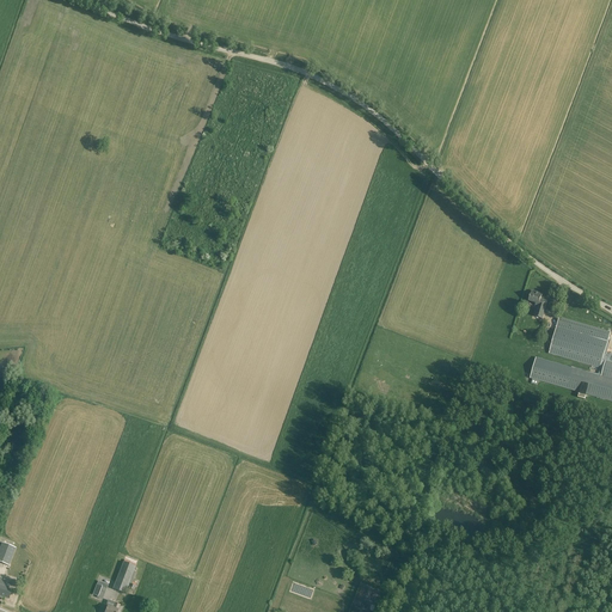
[(542,319),(548,301),(540,300),(543,294),(532,292),(528,301),(536,304),(536,306),(538,307),(534,317),(542,319)]
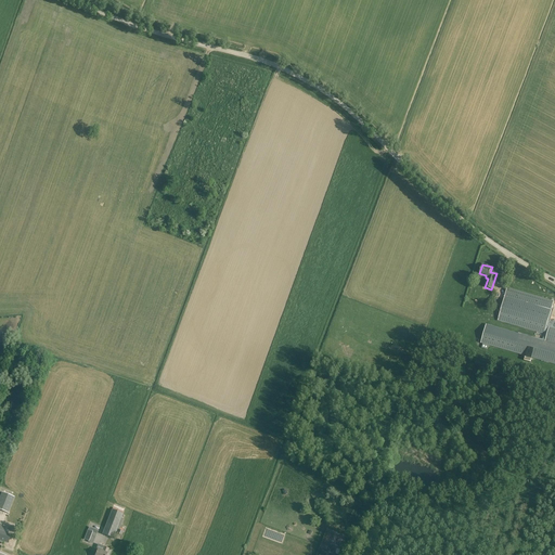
[(554,301),(507,288),(498,321),(544,334),(552,309),(554,301)]
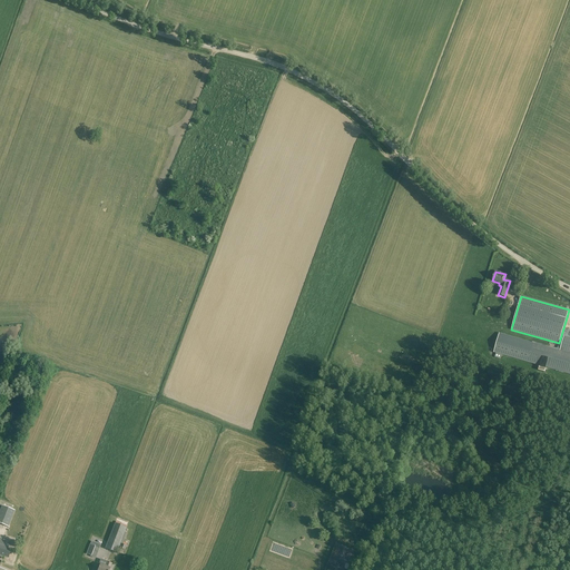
[(559,343),(558,349),(557,349),(549,346),(533,342),(532,343),(549,347),(560,351),(564,336),(569,337),(569,330),(566,328),(568,318),(567,317),(559,343)]
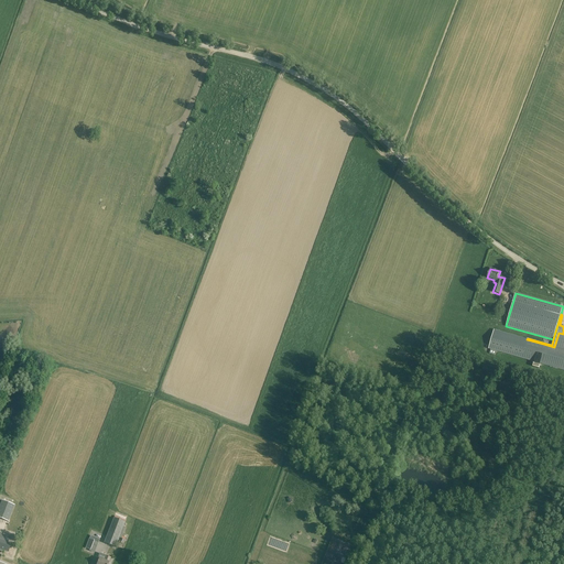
[(494,329),(488,349),(490,349),(489,354),(495,356),(496,351),(534,362),(532,367),(539,368),(540,364),(541,365),(549,367),(563,370),(563,349),(554,347),(543,344),(494,329)]
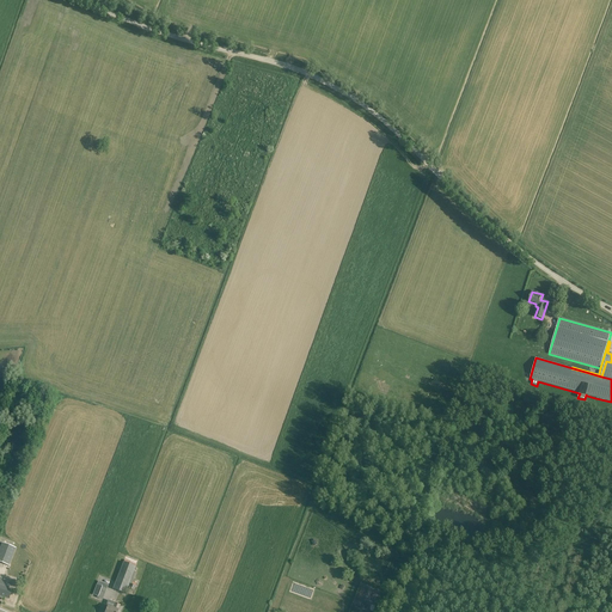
[(0,550),(0,562),(10,567),(17,549),(2,543),(0,550)]
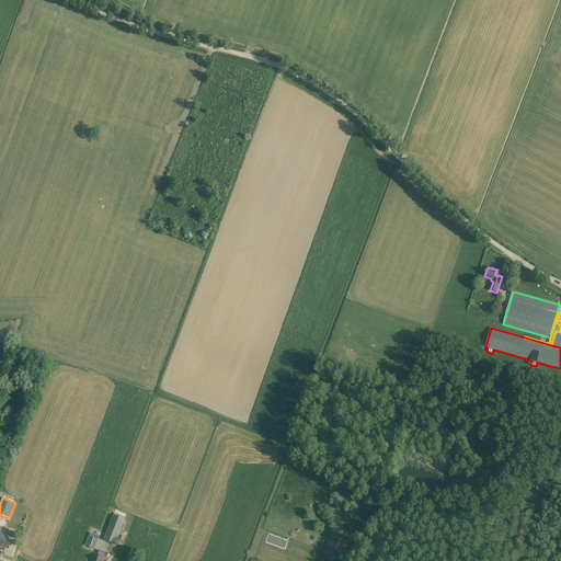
[(124,521),(114,516),(104,540),(115,545),(124,521)]
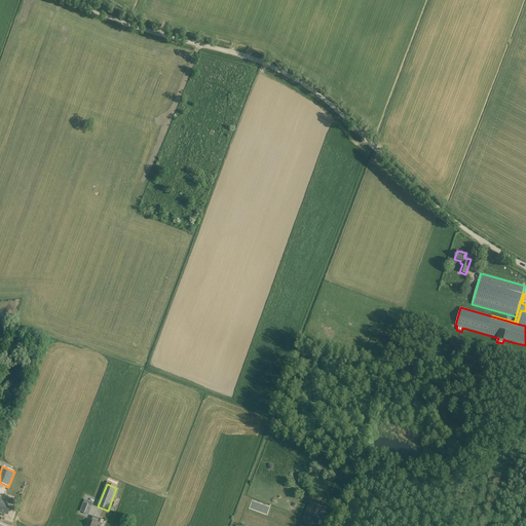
[(0,512),(8,515),(10,508),(4,505),(5,500),(0,498),(0,512)]
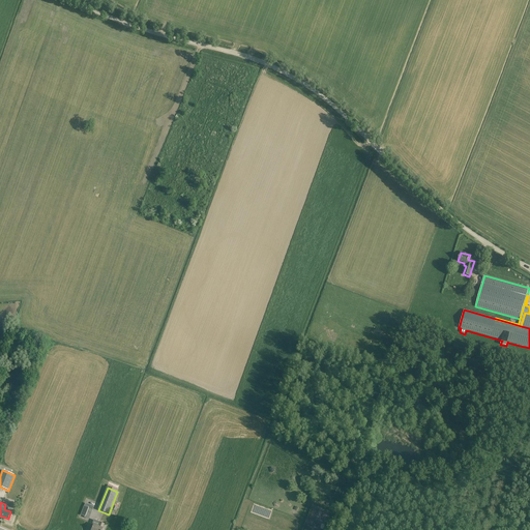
[(92,509),(88,508),(90,504),(86,503),(81,516),(85,517),(85,518),(89,520),(92,509)]
